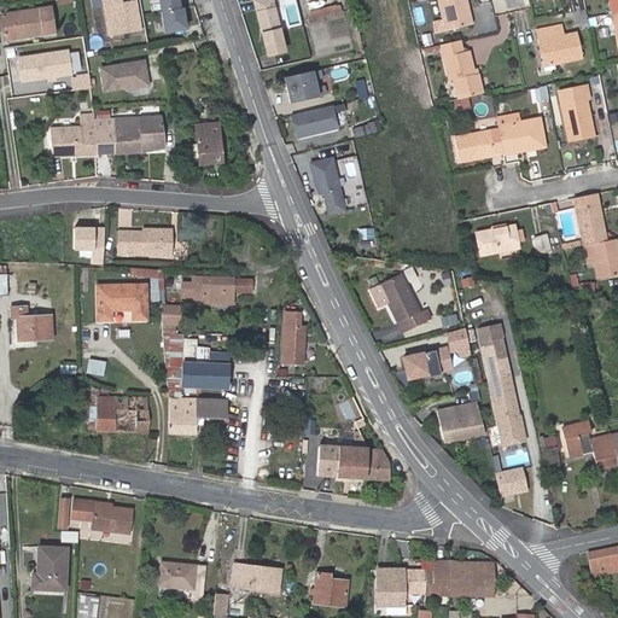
[(103,0),(110,36),(144,31),(140,10),(127,12),(124,3),(124,0),(103,0)]
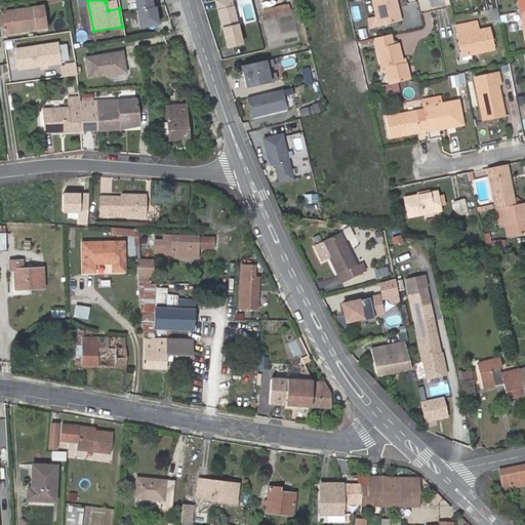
[(115,0),(106,2),(108,10),(119,8),(117,0),(115,0)]
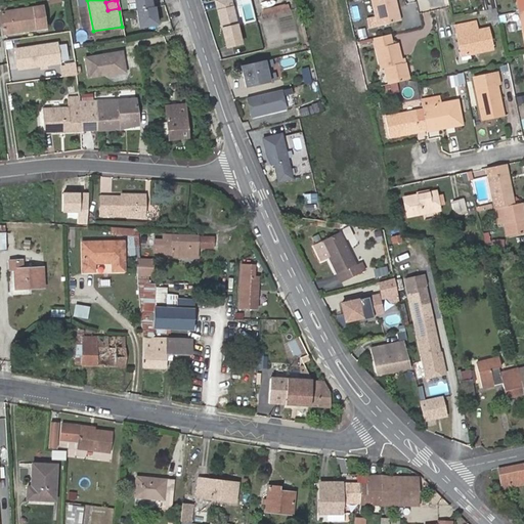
[(135,0),(137,9),(153,7),(150,0),(135,0)]
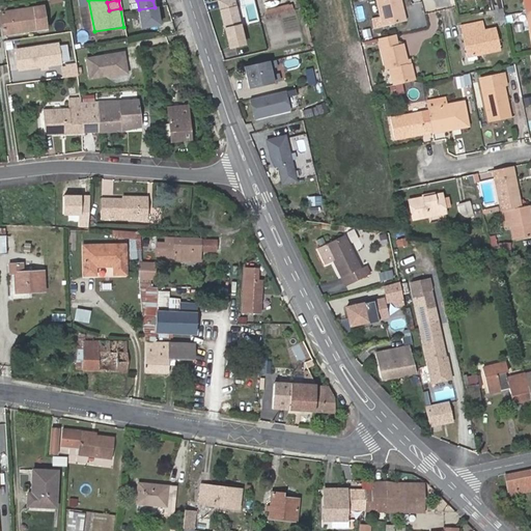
[(375,0),(381,17),(371,19),(373,28),(406,20),(400,0),(375,0)]
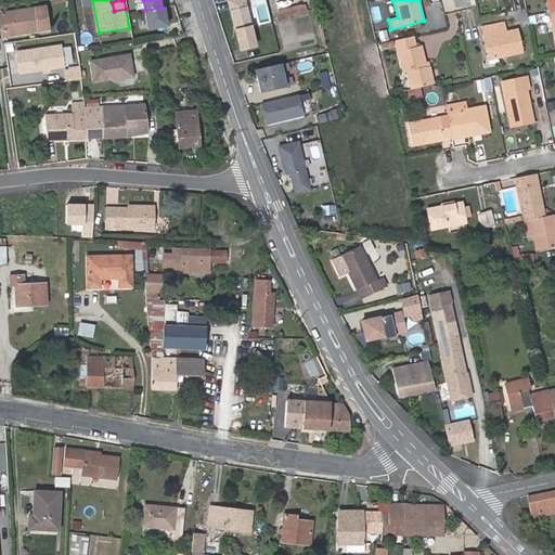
[(425,21),(426,30),(447,27),(441,2),(427,5),(430,20),(425,21)]
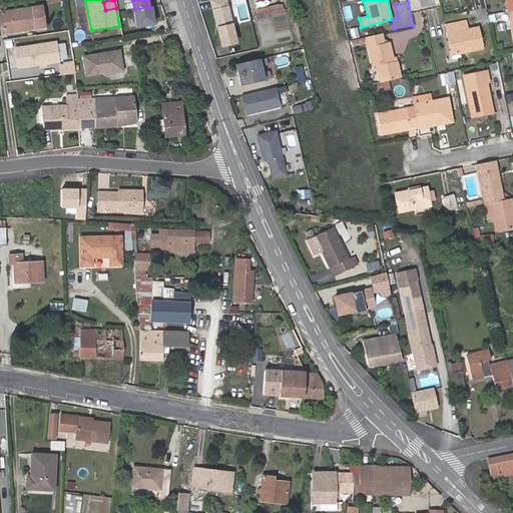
[(282,3),(257,9),(259,15),(283,10),(282,3)]
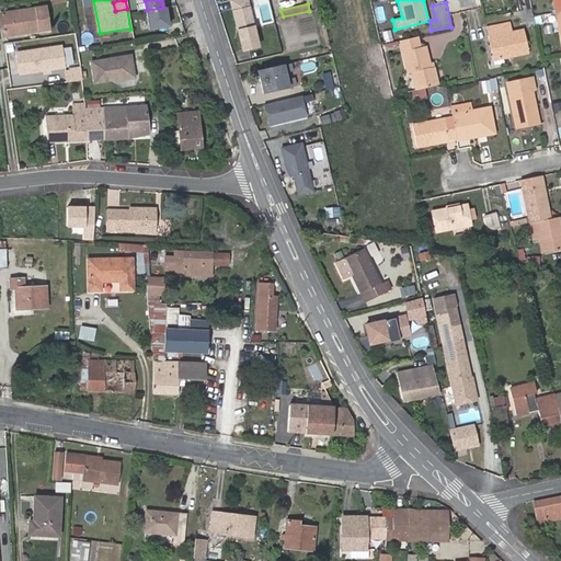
[(3,13),(6,37),(50,30),(46,7),(3,13)]
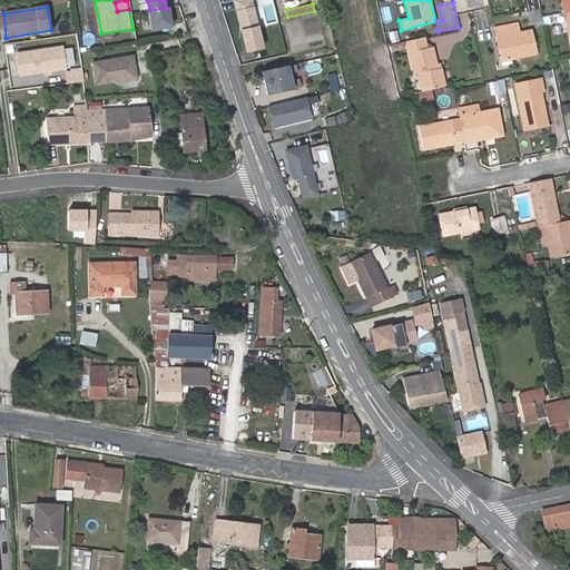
[(172,26),(168,7),(166,8),(149,10),(153,29),(172,26)]
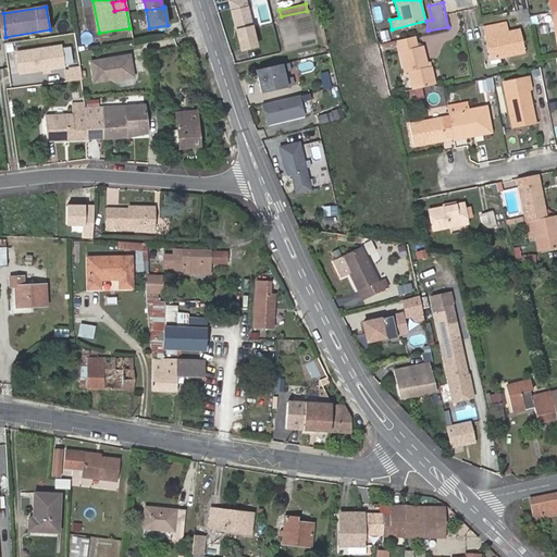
[(541,16),(543,32),(553,31),(551,14),(541,16)]
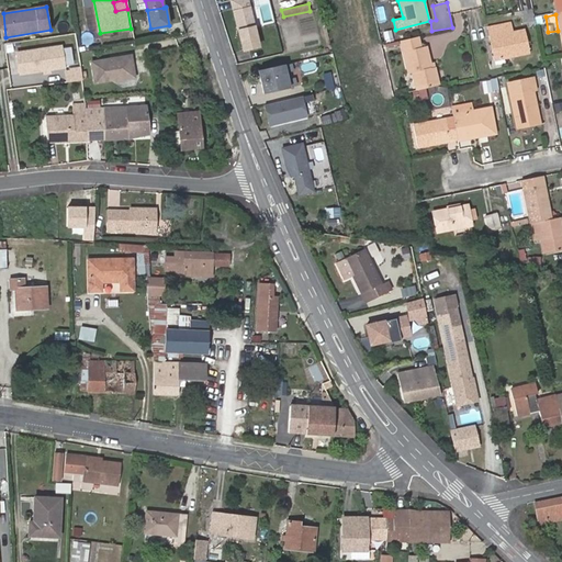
[(509,22),(489,27),(495,59),(530,52),(525,29),(512,31),(509,22)]
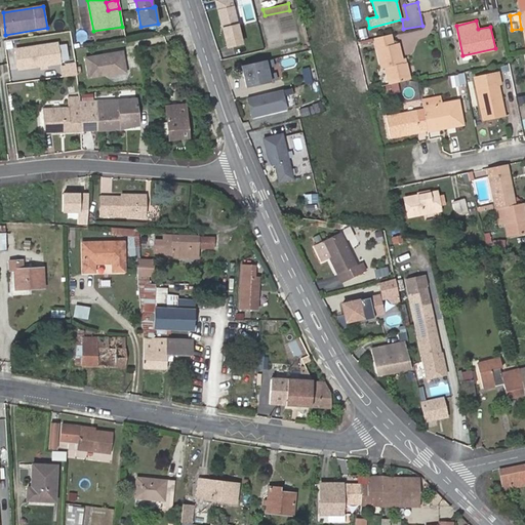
[(360,39),(368,38),(366,28),(359,30),(360,39)]
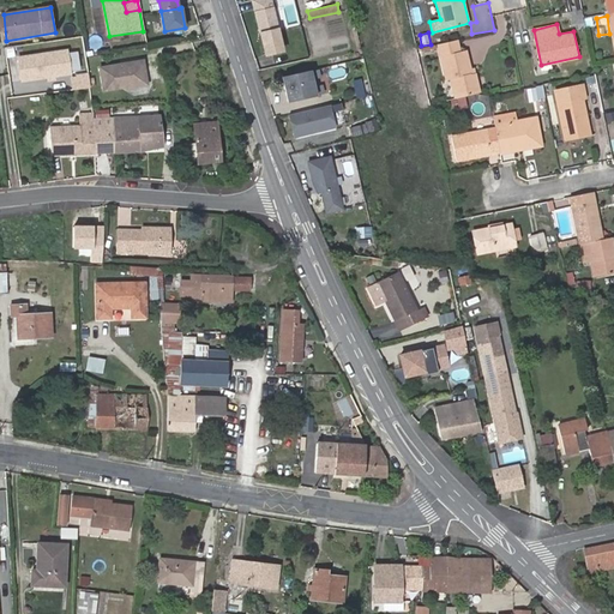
[(457,38),(439,43),(447,79),(452,78),(457,98),(480,92),(475,67),(470,68),(467,49),(461,52),(457,38)]
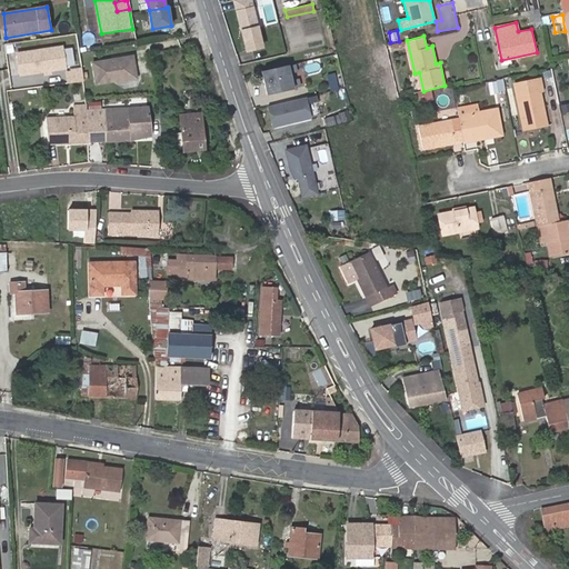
[(66,68),(62,48),(18,55),(21,75),(66,68)]
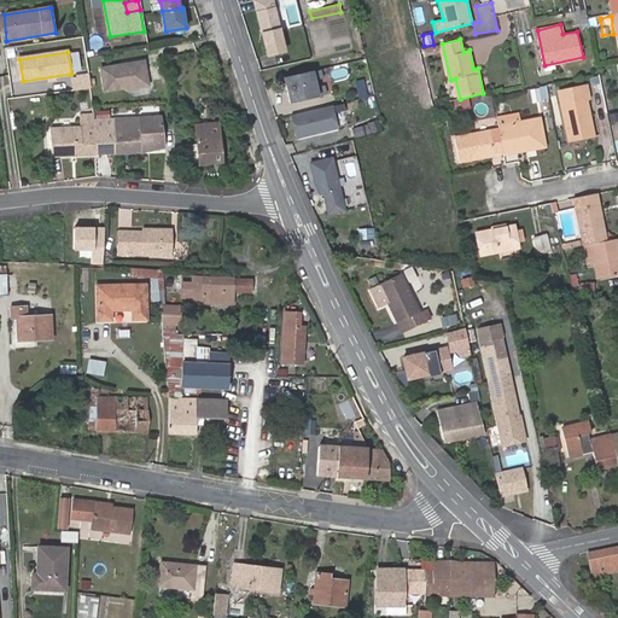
[(356,53),(331,58),(332,66),(338,65),(339,73),(359,69),(356,53)]
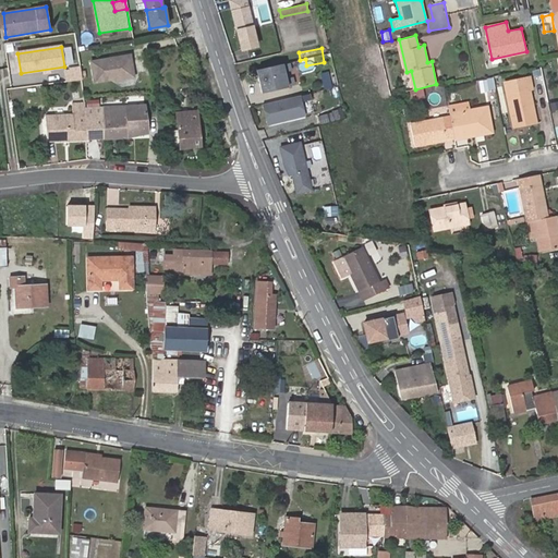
[(135,76),(131,55),(92,62),(95,83),(113,80),(113,81),(135,76)]
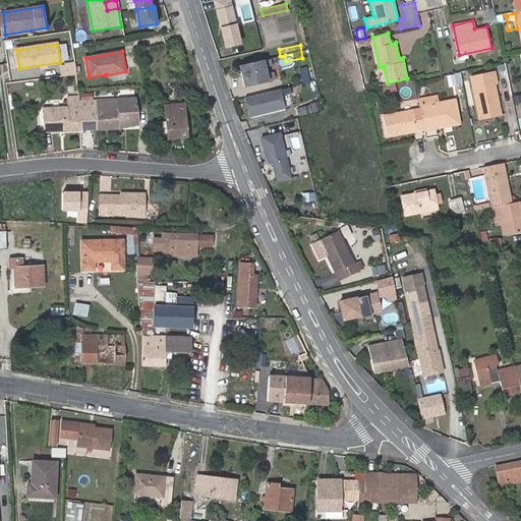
[(270,81),(265,60),(240,65),(245,87),(270,81)]
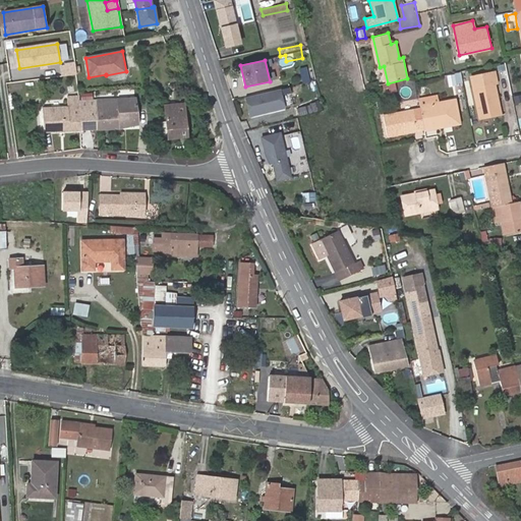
[(60,63),(61,76),(76,75),(75,62),(60,63)]
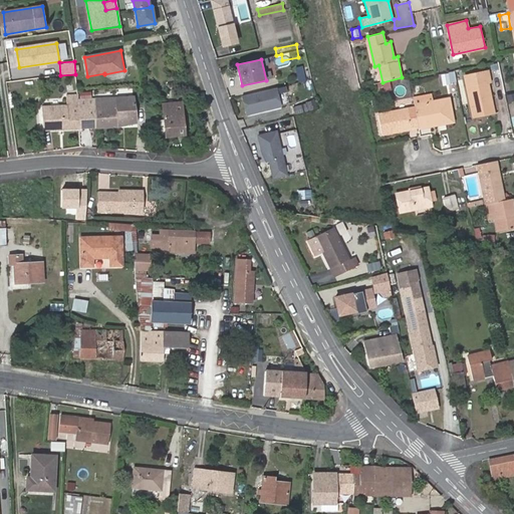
[(307,78),(305,70),(297,72),(299,79),(307,78)]
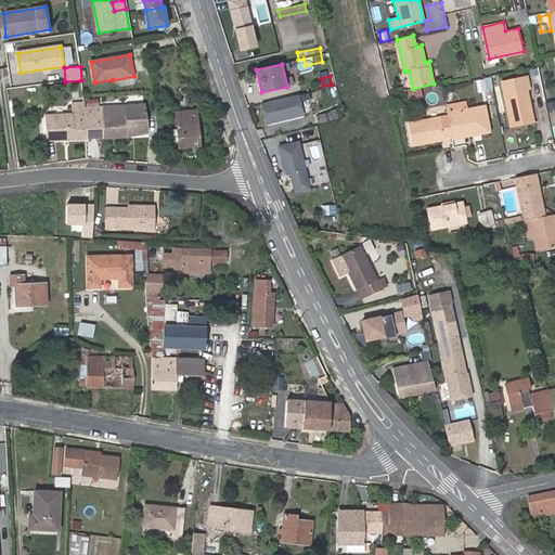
[(478,91),(499,88),(497,76),(476,79),(478,91)]
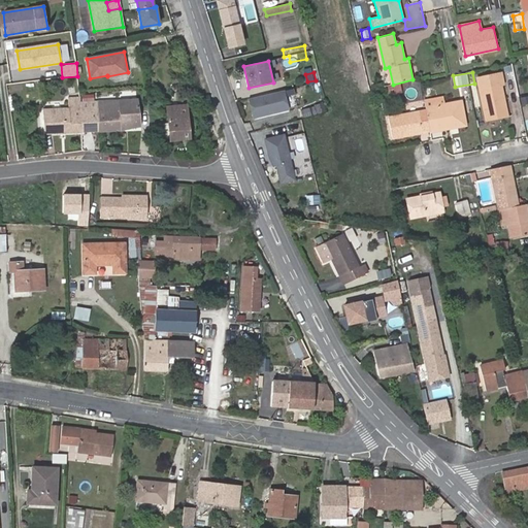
[(501,72),(477,77),(487,121),(507,117),(501,86),(504,85),(501,72)]
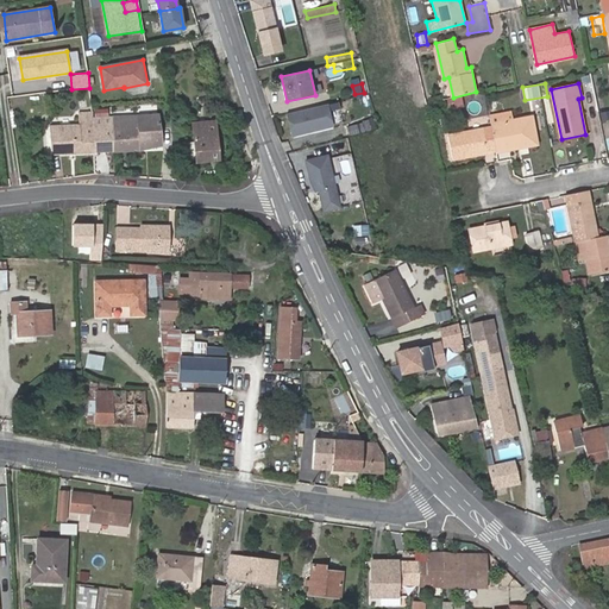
[(332,126),(326,105),(319,106),(325,129),(332,126)]
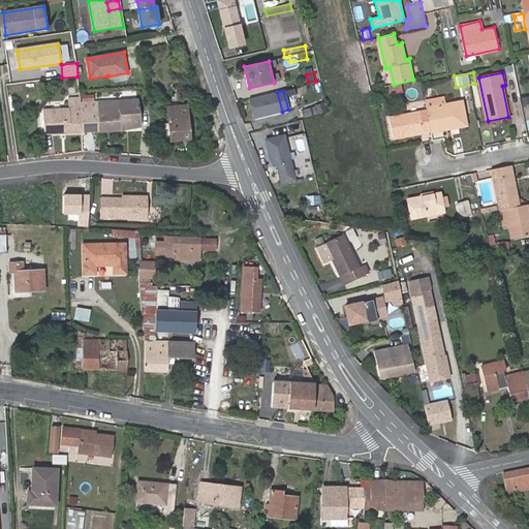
[(282,112),(277,92),(252,98),(256,118),(282,112)]
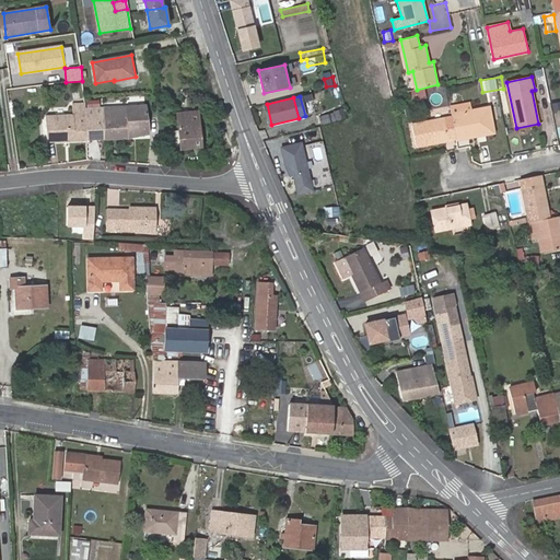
[(471,100),(450,104),(452,115),(473,111),(471,100)]
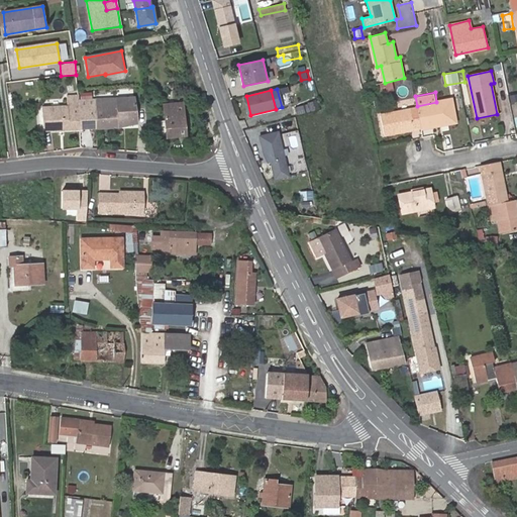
[(44,131),(80,129),(79,99),(79,96),(68,96),(68,105),(43,107),(44,131)]
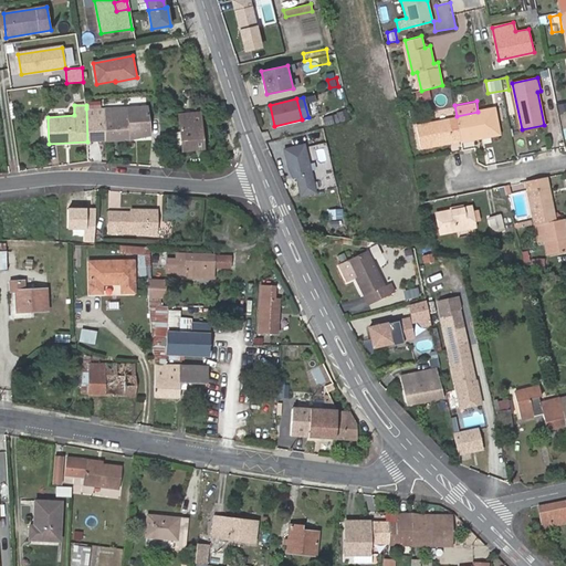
[(86,108),(87,142),(106,142),(106,111),(105,105),(101,106),(101,108),(86,108)]
